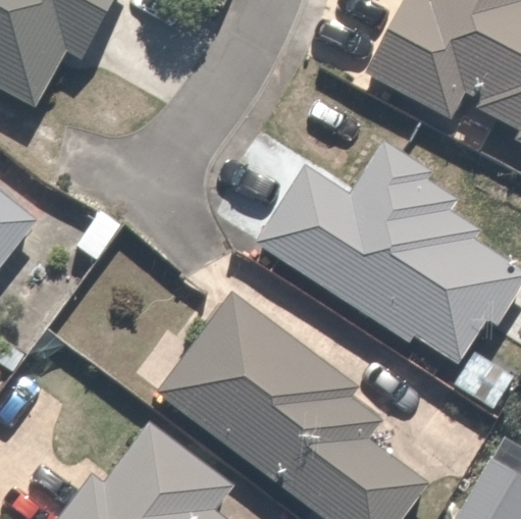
[(0,0),(0,86),(37,106),(67,50),(83,58),(112,0),(0,0)]
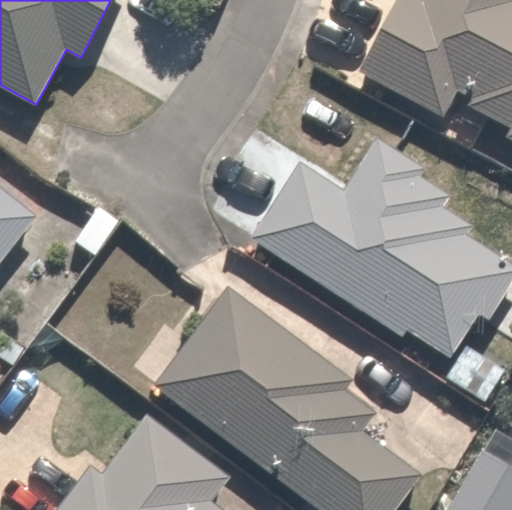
[(424,0),(423,3),(418,0),(396,0),(358,73),(442,117),(456,91),(471,99),(467,106),(510,128),(505,137),(511,140),(511,0),(424,0)]
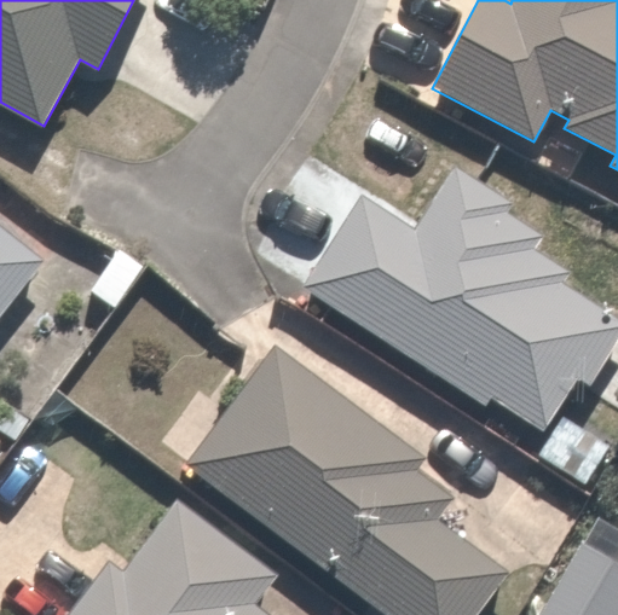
[(479,179),(455,164),(415,227),(362,193),(301,288),(484,404),(490,394),(544,429),(578,378),(589,386),(617,341),(617,319),(560,284),(570,270),(536,249),(544,237),(508,214),(515,202),(479,179)]
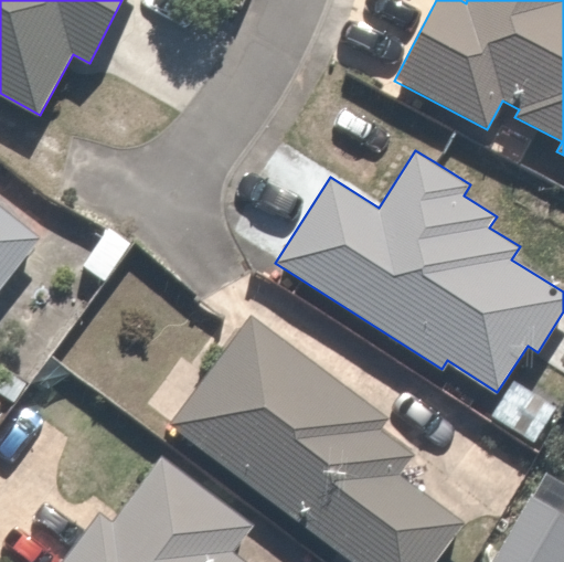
[(0,289),(41,237),(0,205),(0,289)]
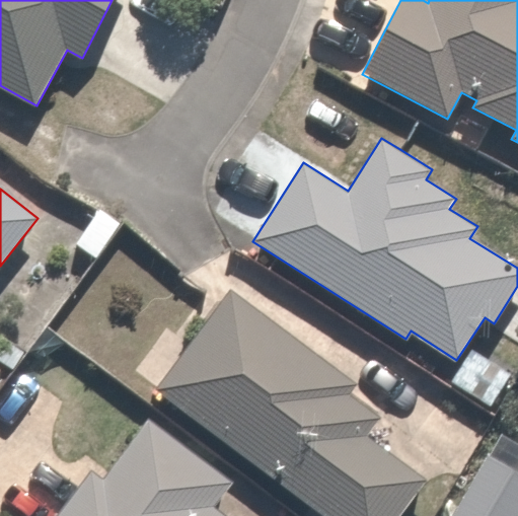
[(359,384),(230,290),(156,390),(326,515),(397,515),(424,481),(367,439),(382,418),(351,394),(359,384)]
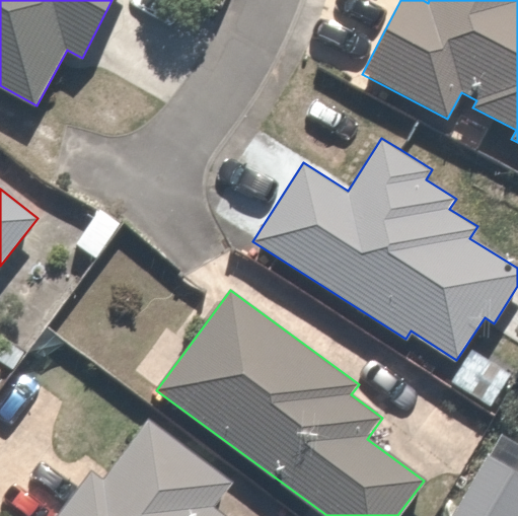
[(233,484),(149,420),(102,480),(91,471),(57,515),(228,515),(215,506),(233,484)]
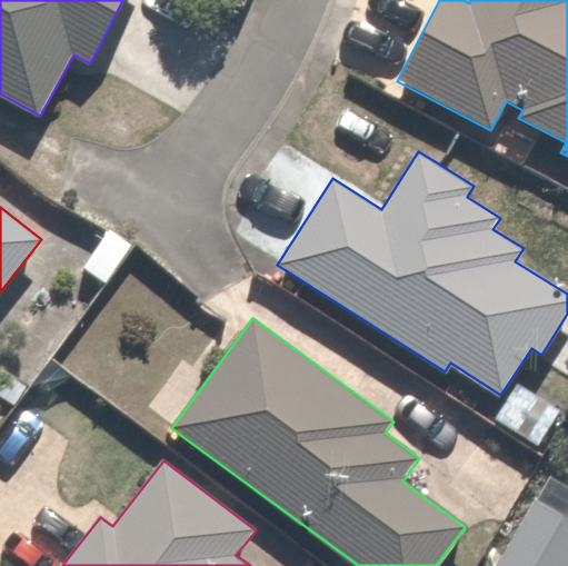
[(567,517),(534,499),(495,565),(567,565),(567,517)]
